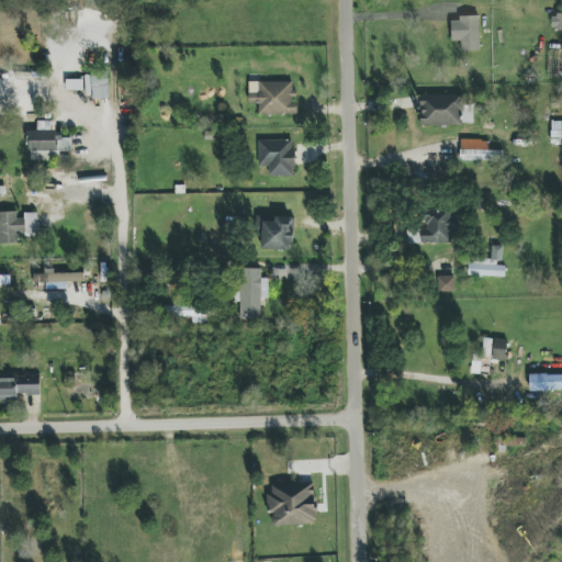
[(451,42),(461,41),(462,52),(480,51),(479,17),(450,18),(451,42)]
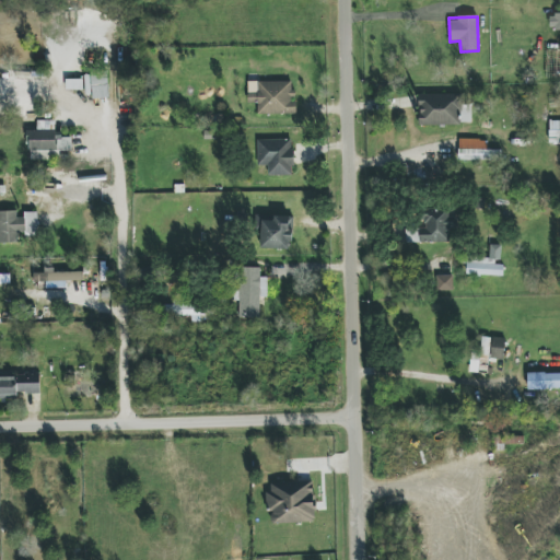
[(90,73),(93,100),(109,97),(107,72),(90,73)]
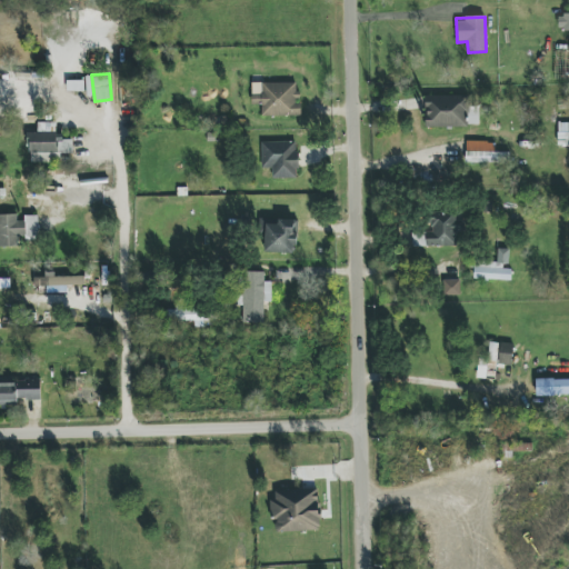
[(85,81),(68,81),(68,91),(85,91),(85,81)]
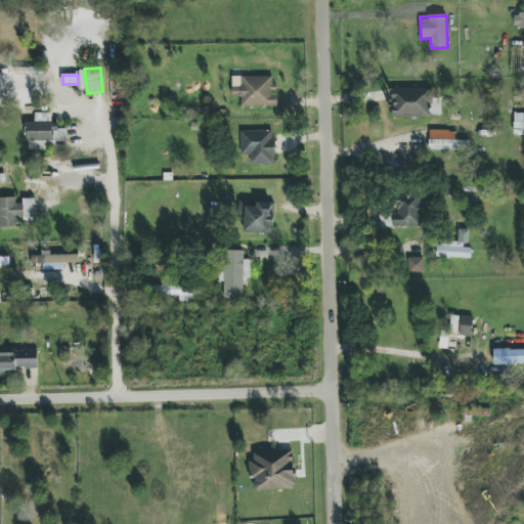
[(274,76),(232,77),(232,98),(241,97),(241,107),(277,106),(277,93),(274,93),(274,76)]
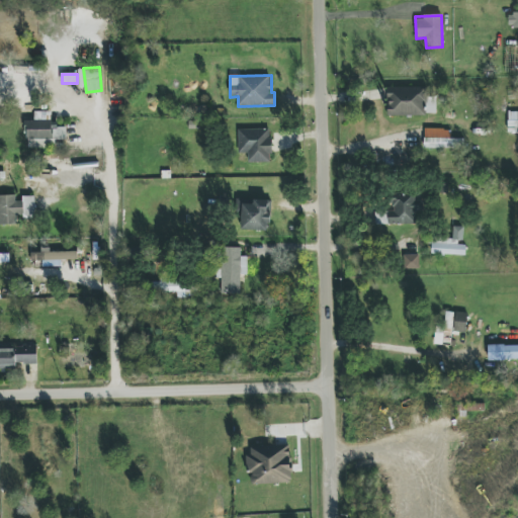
[(426,116),(426,88),(389,87),(387,115),(426,116)]
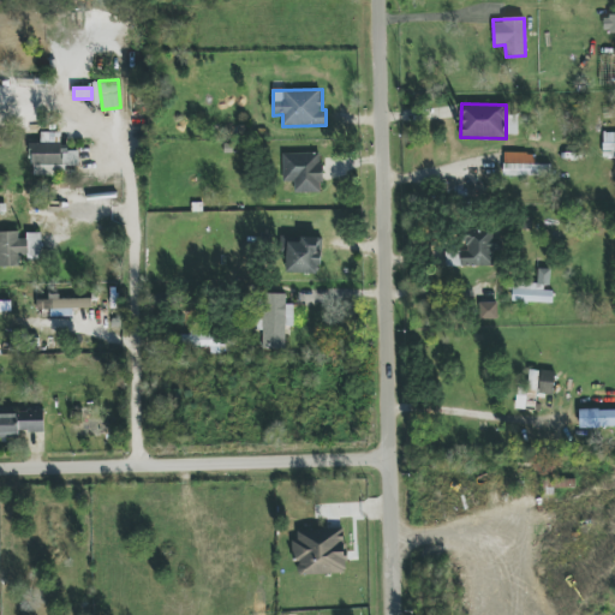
[(63,175),(63,166),(78,166),(78,149),(61,149),(61,132),(41,133),(41,144),(33,144),(33,177),(63,175)]
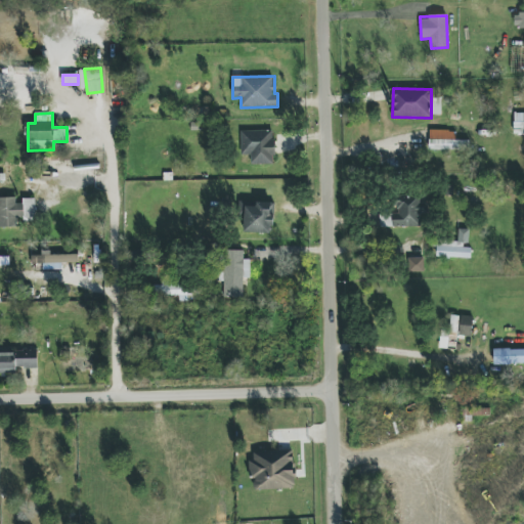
[(241,131),(242,156),(251,155),(251,164),(274,164),(274,130),(241,131)]
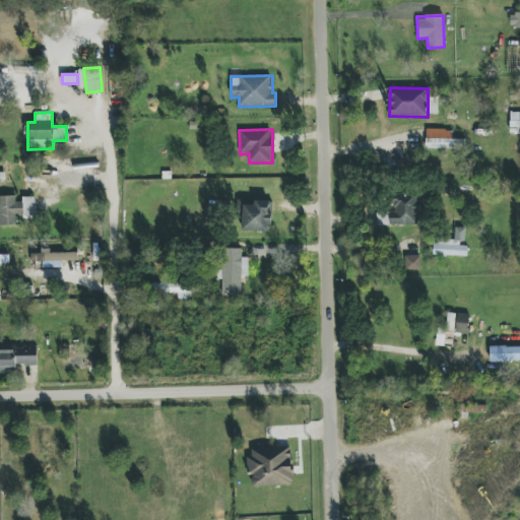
[(466,139),(452,139),(452,130),(426,129),(426,149),(466,149),(466,139)]
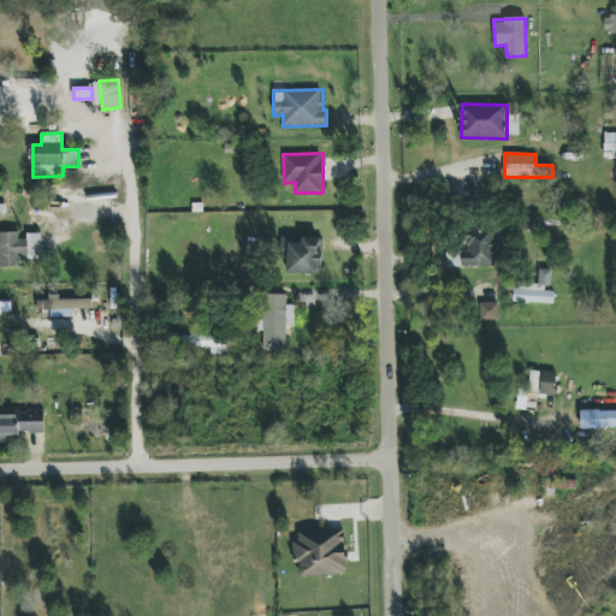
[(493,267),(493,252),(502,252),(503,238),(493,238),(493,231),(466,230),(465,252),(462,252),(462,266),(493,267)]
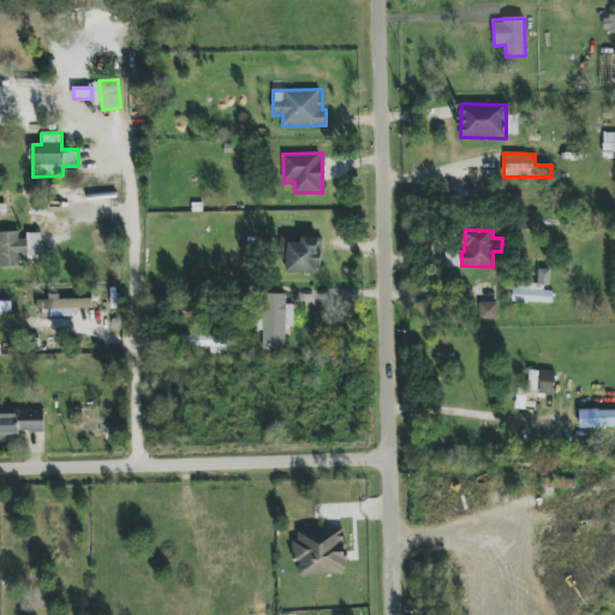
[(0,267),(21,267),(21,258),(42,258),(41,233),(22,233),(22,232),(0,232),(0,267)]
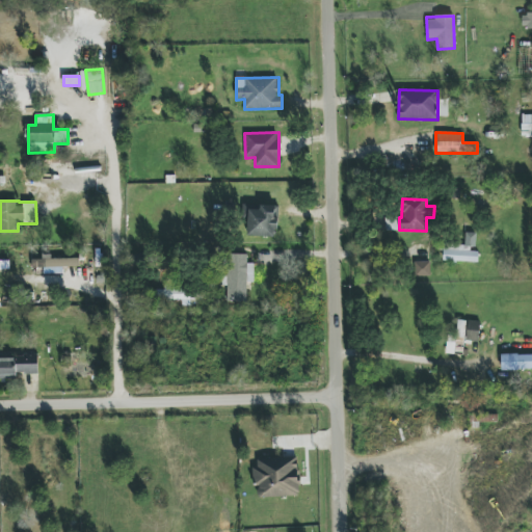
[(246,236),(277,237),(278,206),(260,205),(260,209),(247,209),(246,236)]
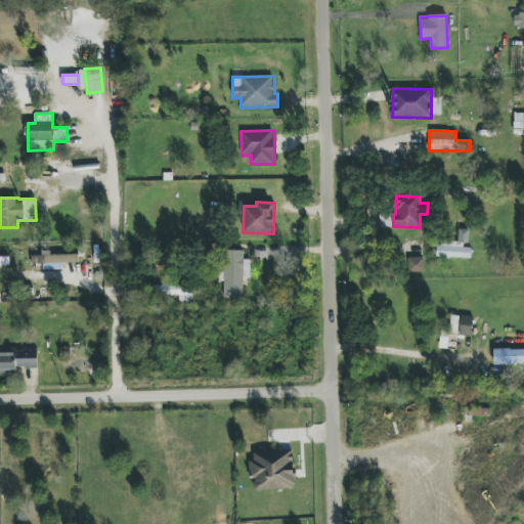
[(436,257),(471,258),(471,247),(468,246),(469,229),(459,229),(457,242),(437,241),(436,257)]
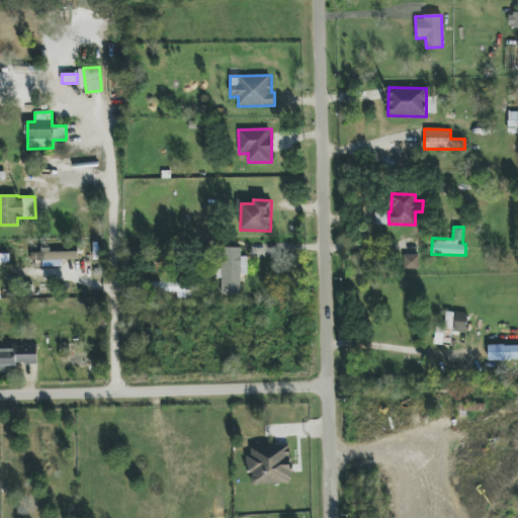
[(247,275),(247,256),(241,256),(241,248),(221,248),(222,294),(241,293),(240,275),(247,275)]
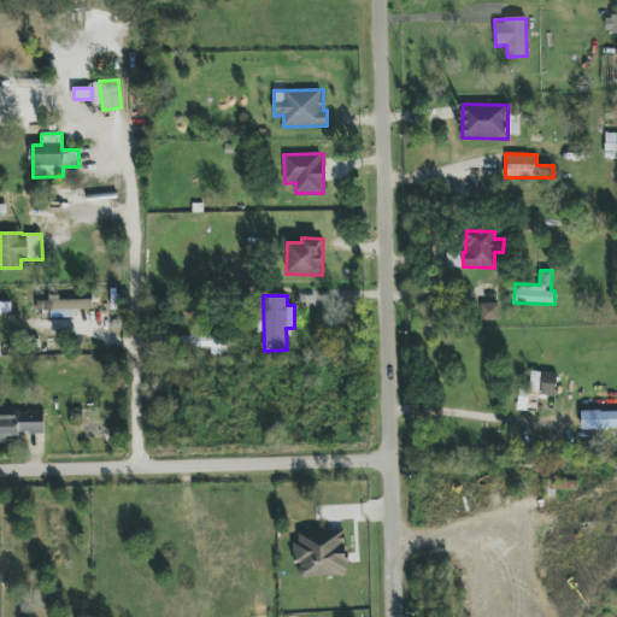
[(51,318),(74,317),(72,310),(92,309),(92,298),(50,300),(50,301),(39,301),(39,312),(51,311),(51,318)]
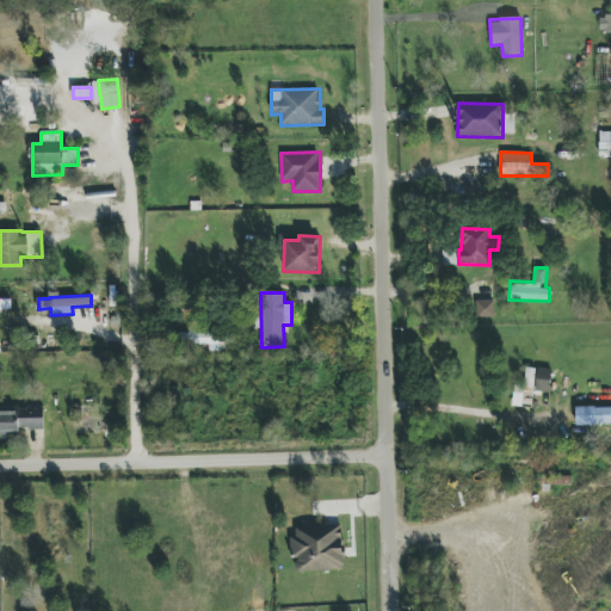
[(493,301),(476,301),(477,318),(494,316),(493,301)]
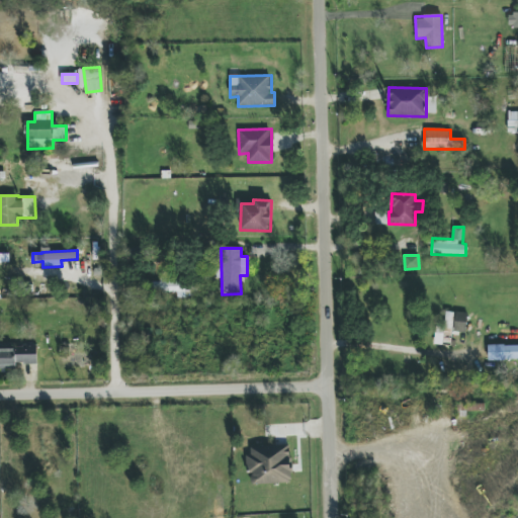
[(149,290),(178,292),(178,297),(185,297),(185,291),(194,292),(194,283),(149,280),(149,290)]
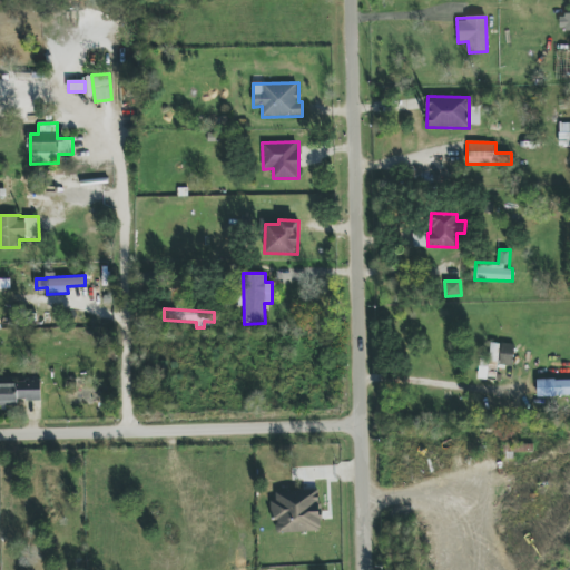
[(478,380),(497,381),(498,365),(513,366),(514,344),(489,343),(489,360),(479,359),(478,380)]
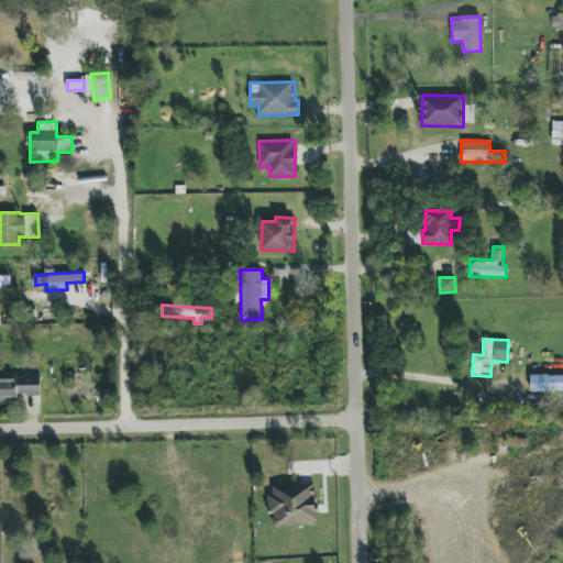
[(562,374),(530,376),(530,392),(562,390),(562,374)]
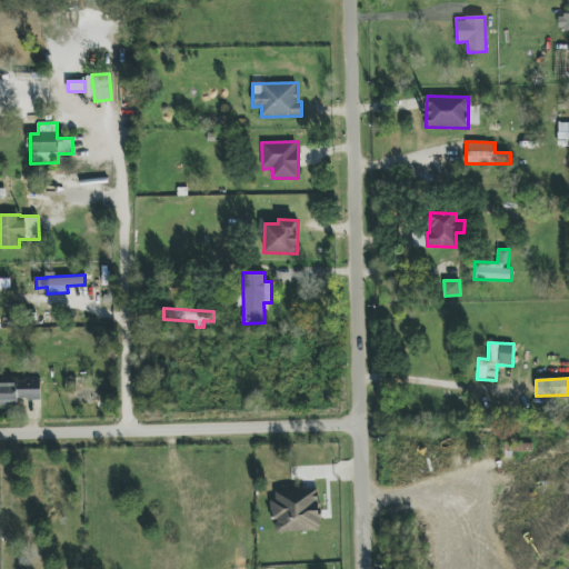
[(40,400),(41,382),(0,380),(0,405),(18,406),(18,400),(40,400)]
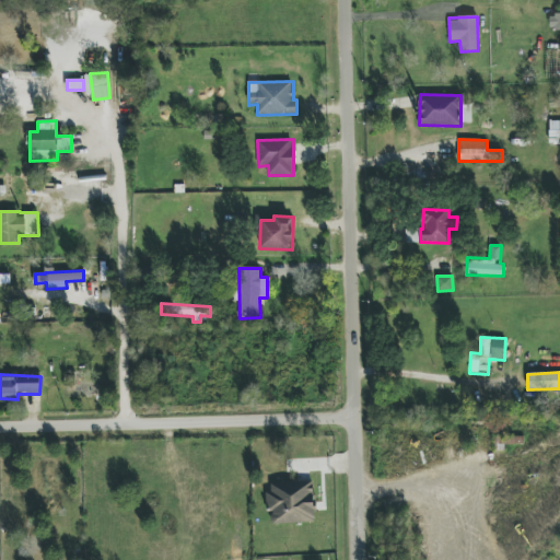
[(315,523),(314,481),(268,483),(269,524),(315,523)]
